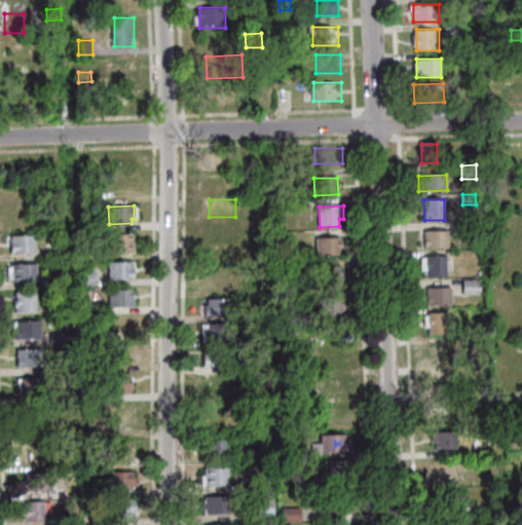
[(208,225),(208,241),(234,241),(233,224),(208,225)]
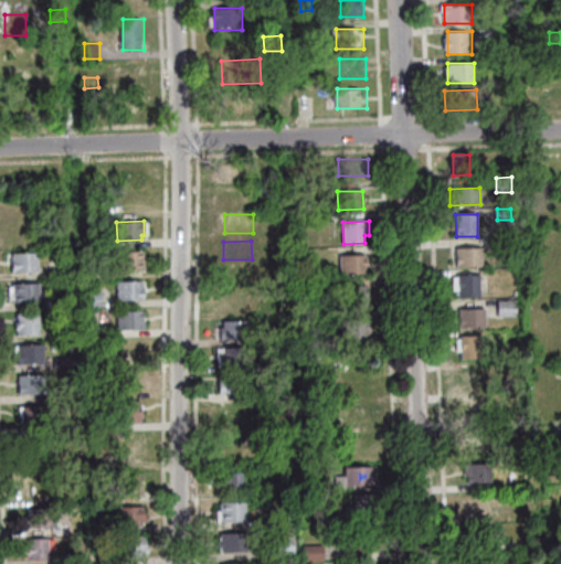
[(457,267),(456,248),(483,248),(484,266),(457,267)]
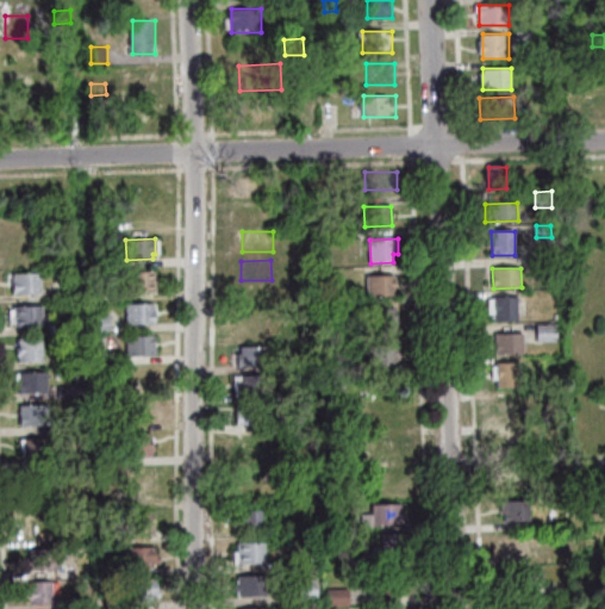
[(155,292),(126,293),(126,272),(154,272),(155,292)]
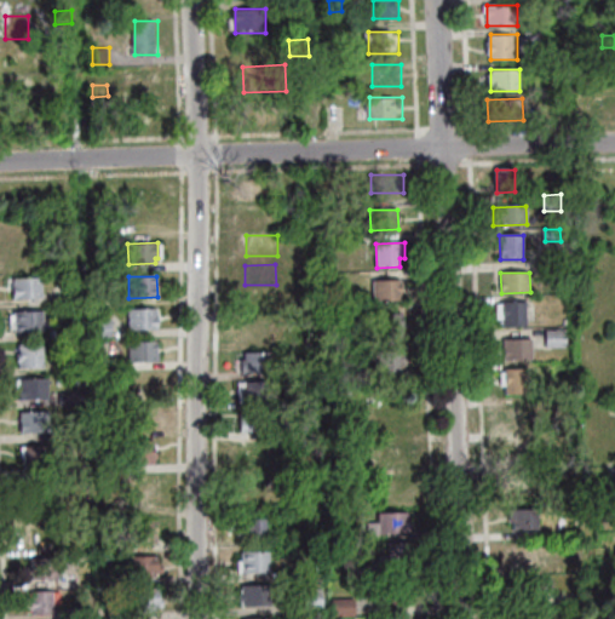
[(15,279),(41,278),(42,297),(15,298),(15,279)]
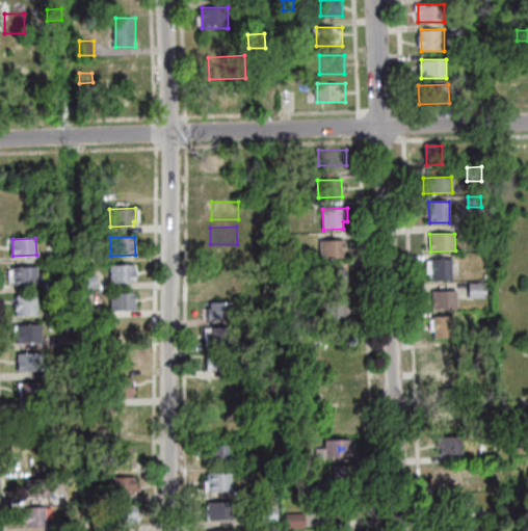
[(321,259),(320,241),(344,240),(344,258),(321,259)]
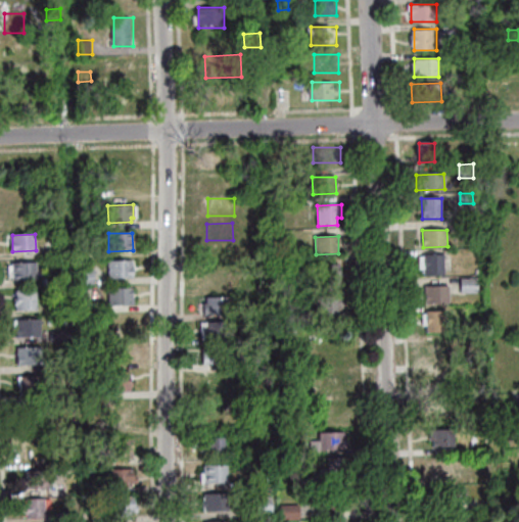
[(443,255),(444,275),(425,276),(424,256),(443,255)]
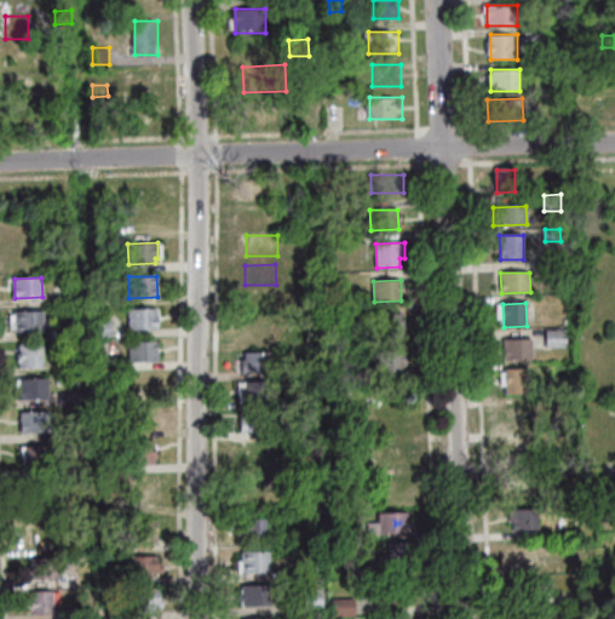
[(130,330),(128,309),(156,309),(157,328),(130,330)]
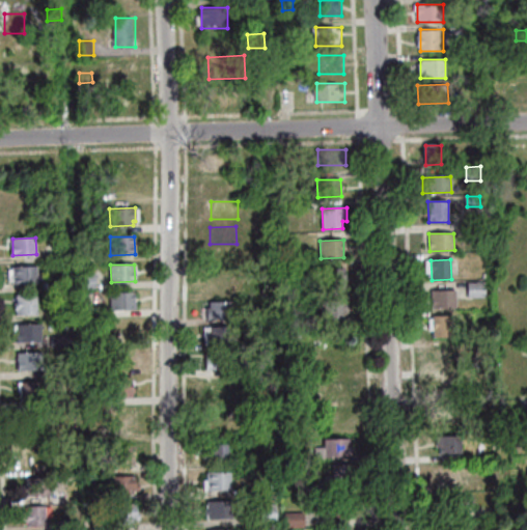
[(36,284),(14,284),(14,267),(36,267),(36,284)]
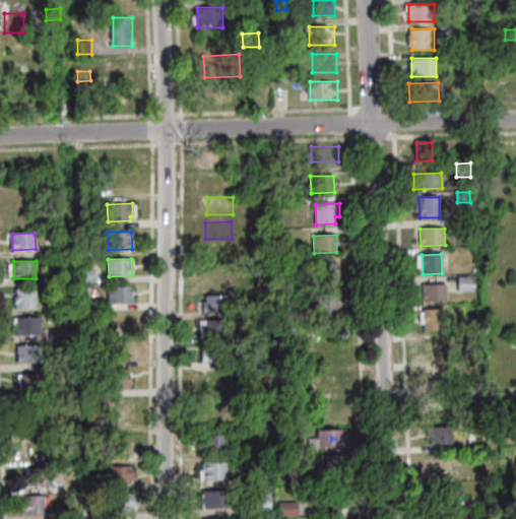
[(338,283),(319,284),(318,262),(337,262),(338,283)]
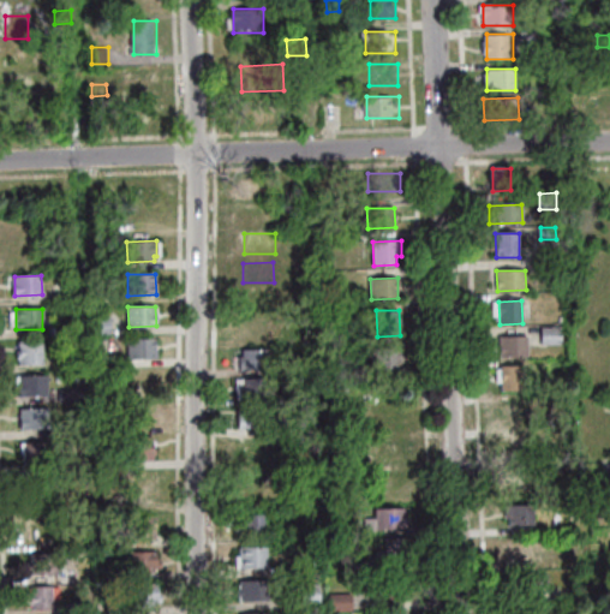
[(94,319),(111,319),(111,335),(95,335),(94,319)]
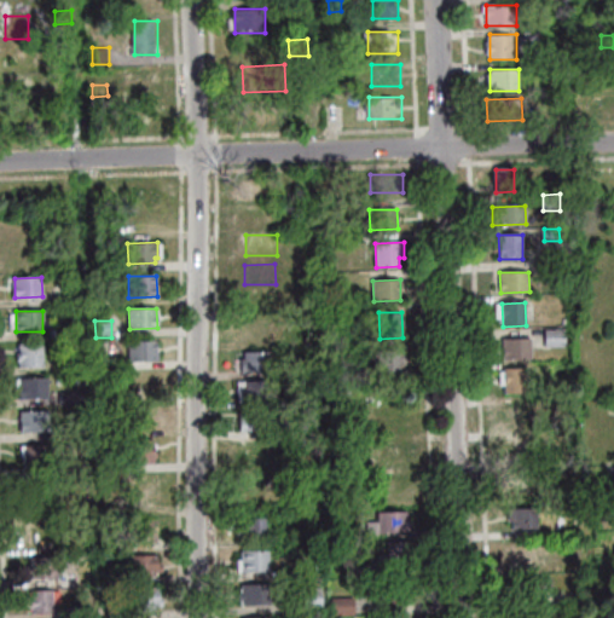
[(565,329),(566,346),(546,346),(545,329),(565,329)]
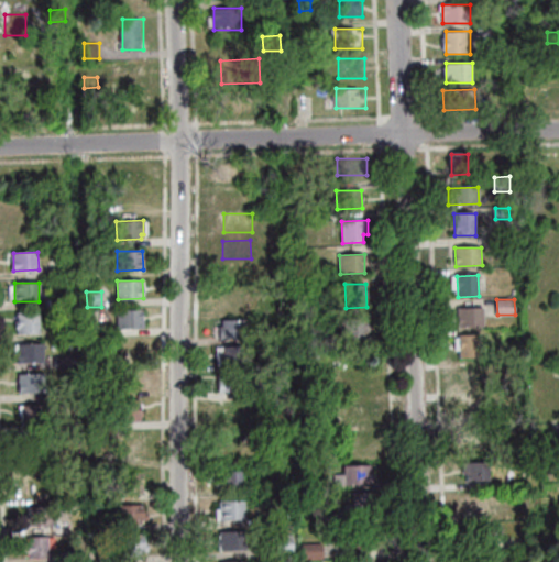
[(483,308),(484,326),(459,327),(458,309),(483,308)]
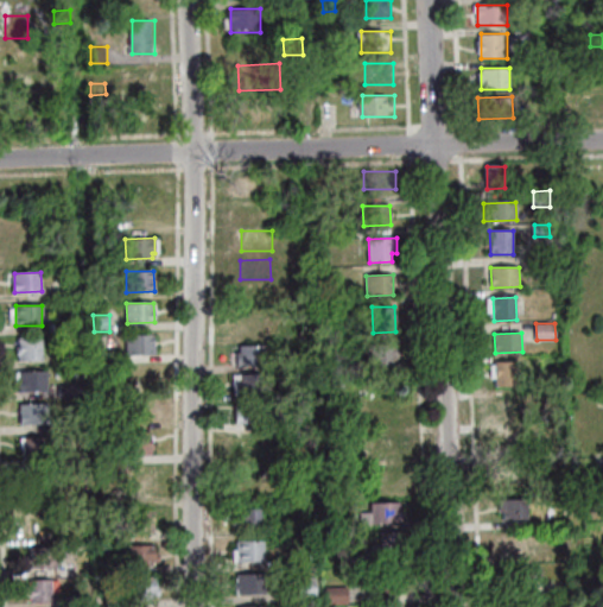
[(154,355),(128,355),(128,336),(153,335),(154,355)]
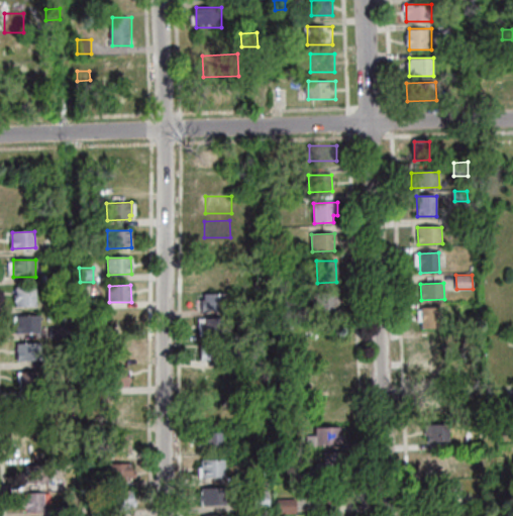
[(289,297),(289,287),(303,286),(303,296),(289,297)]
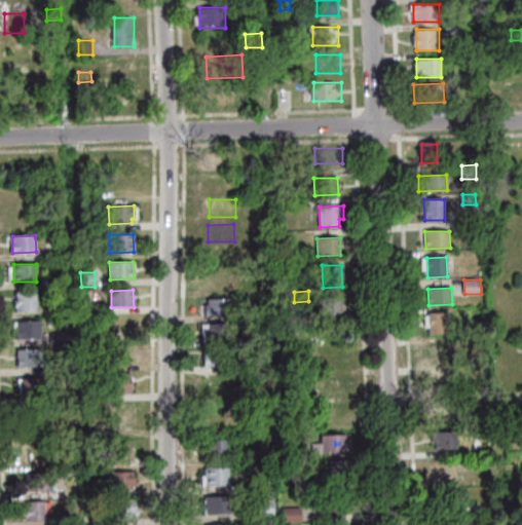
[(16,292),(36,292),(36,312),(16,312),(16,292)]
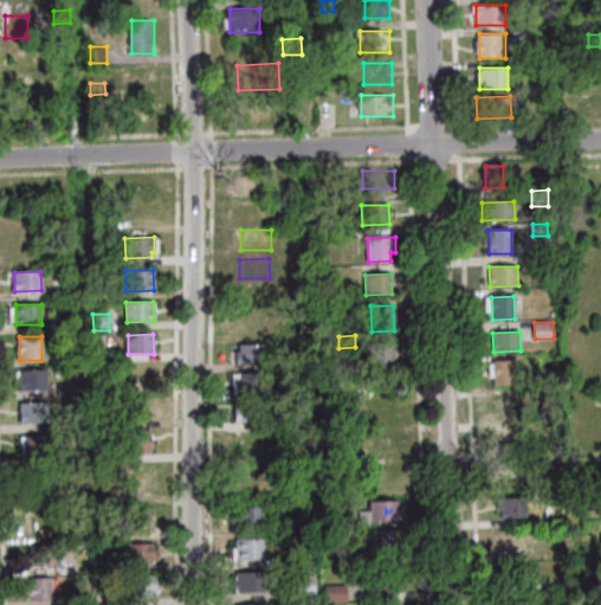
[(395,364),(369,364),(368,345),(395,343),(395,364)]
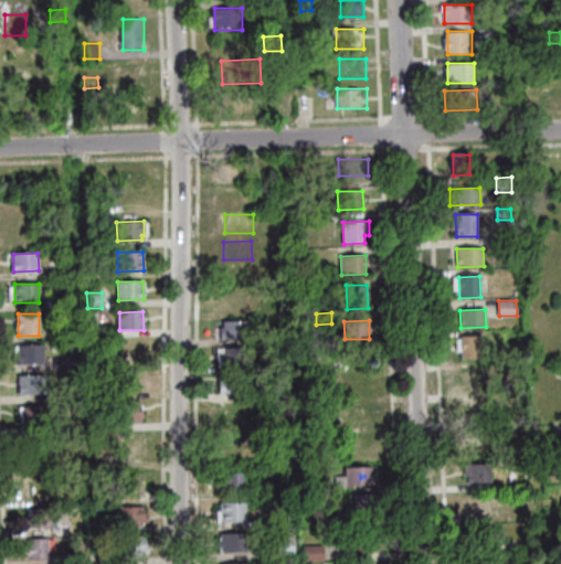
[(222,341),(221,329),(224,329),(224,322),(247,321),(247,340),(222,341)]
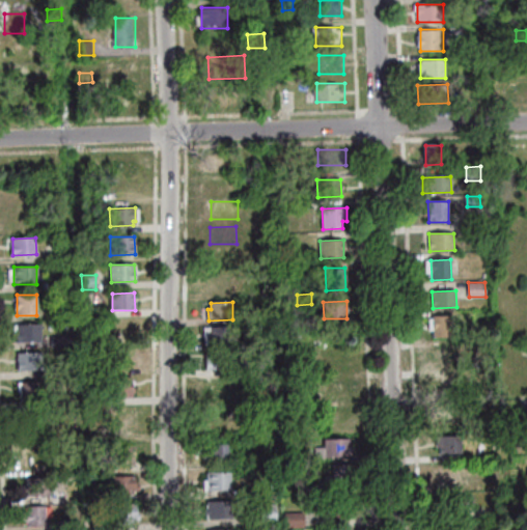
[(253,322),(253,312),(268,312),(268,322),(253,322)]
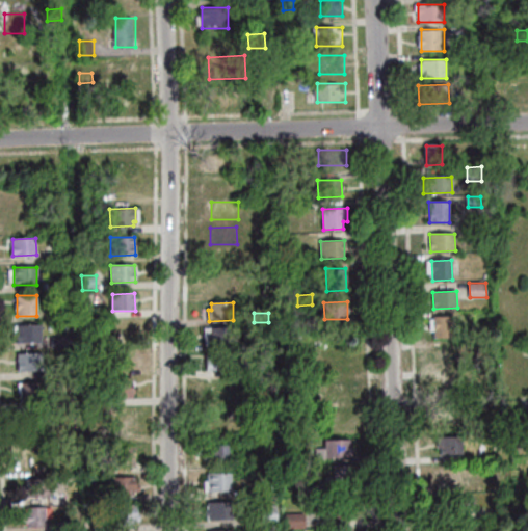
[(433,317),(453,316),(453,338),(434,338),(433,317)]
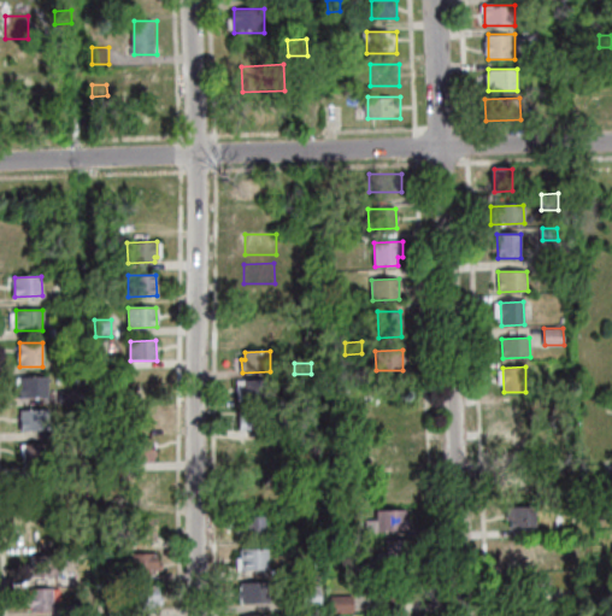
[(159,393),(159,373),(134,373),(134,393),(159,393)]
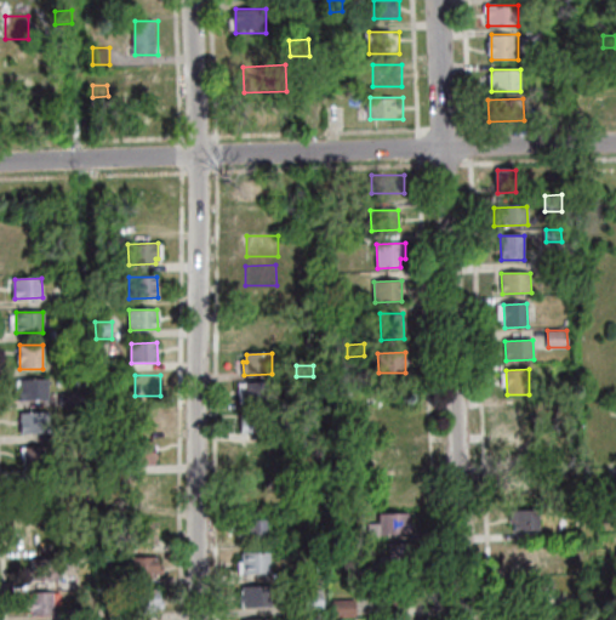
[(49,379),(49,399),(21,400),(20,380),(49,379)]
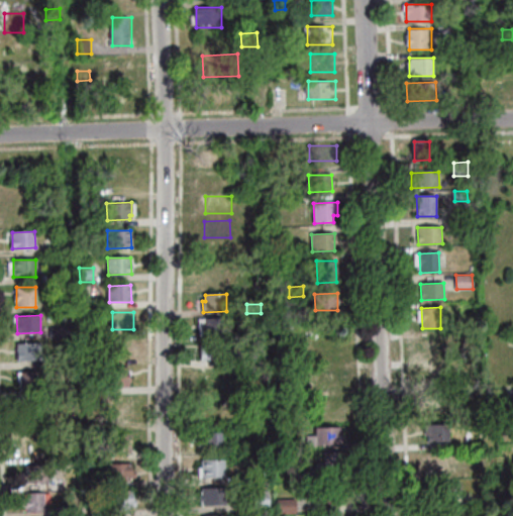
[(226,335),(201,335),(201,319),(226,318),(226,335)]
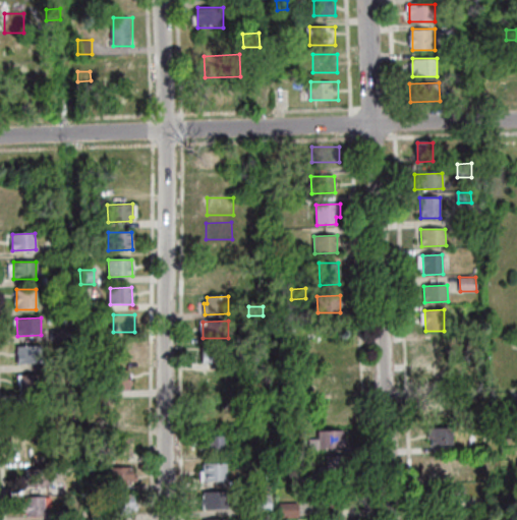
[(51,331),(67,330),(67,340),(51,341),(51,331)]
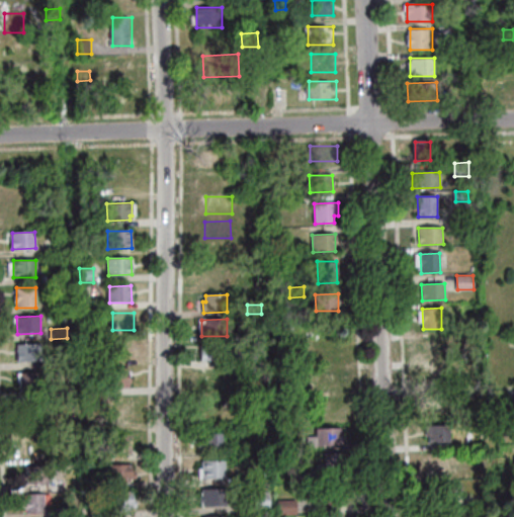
[(427,356),(451,356),(451,339),(427,339),(427,356)]
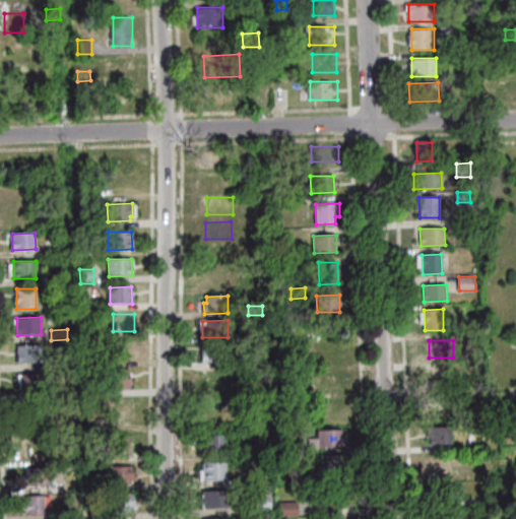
[(108,360),(108,342),(130,342),(130,359),(108,360)]
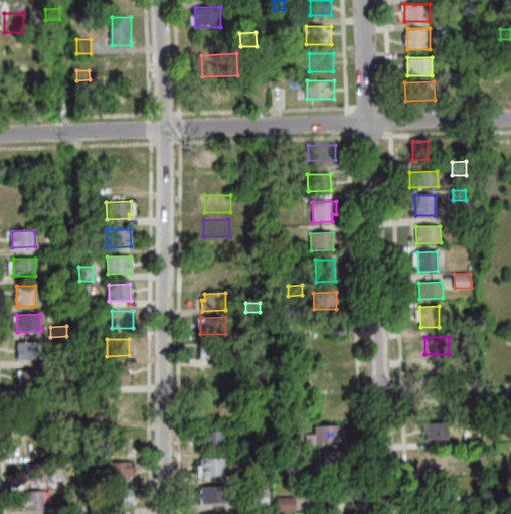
[(40,342),(40,359),(18,359),(18,342),(40,342)]
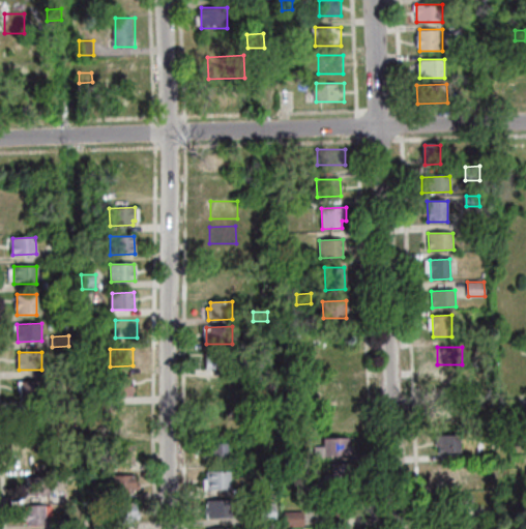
[(206,352),(231,352),(231,369),(206,370),(206,352)]
